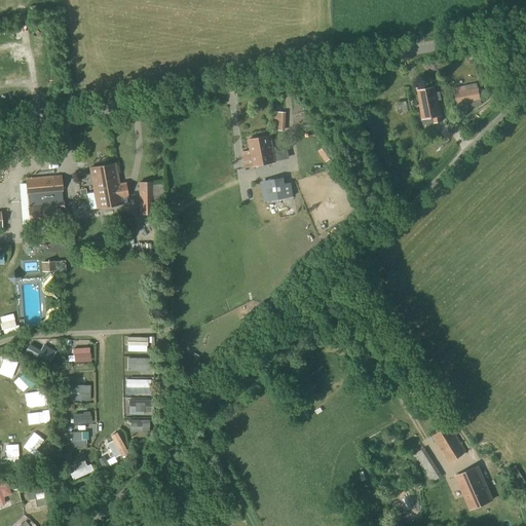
[(465,89),(464,85),(454,88),(457,105),(480,100),(478,87),(465,89)]
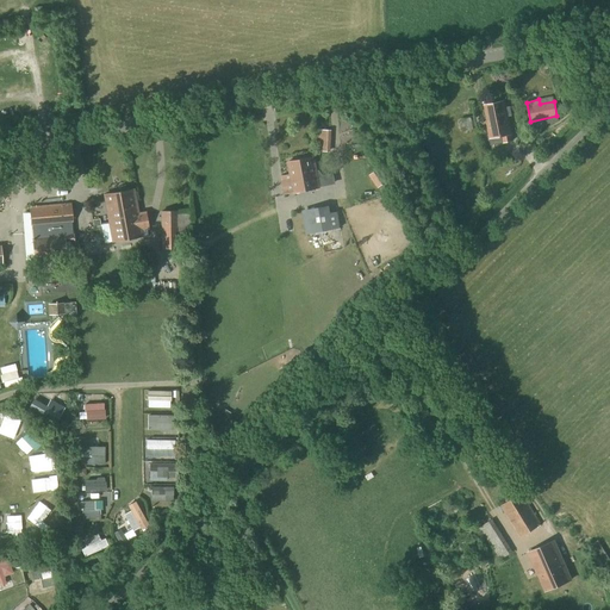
[(506,118),(503,101),(484,106),(487,123),(486,123),(490,139),(502,137),(503,143),(512,142),(508,118),(506,118)]
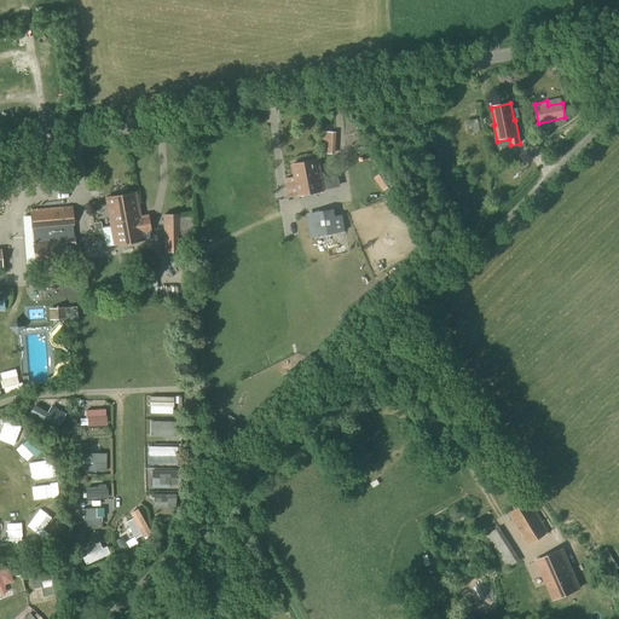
[(341,154),(341,132),(327,132),(327,154),(341,154)]
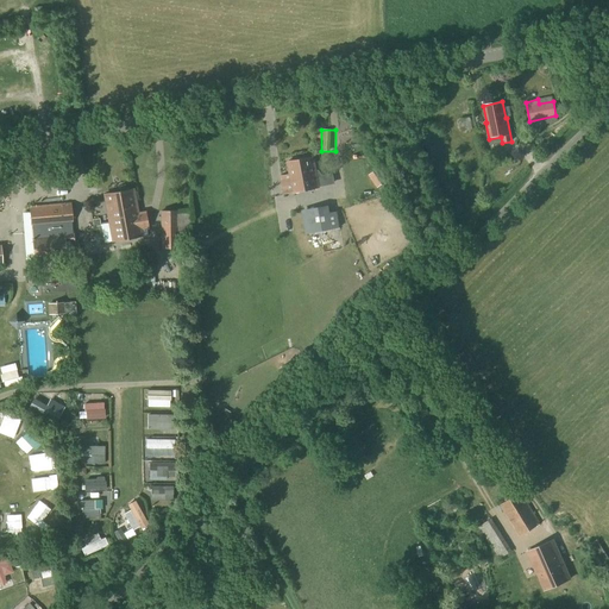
[(294,193),(319,188),(313,157),(288,162),(294,193)]
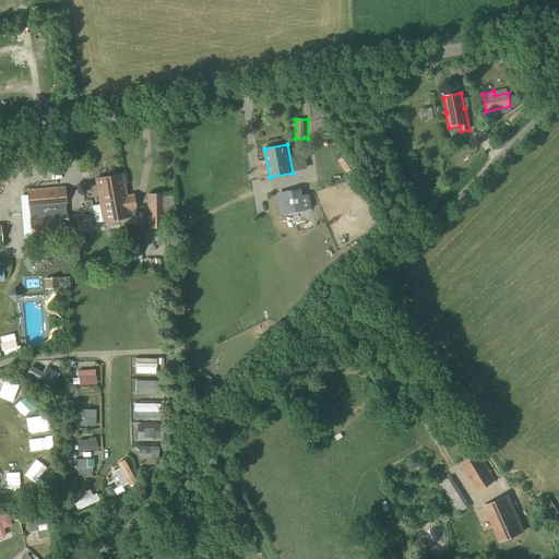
[(123,173),(94,178),(102,222),(131,217),(130,211),(137,210),(133,193),(127,194),(123,173)]
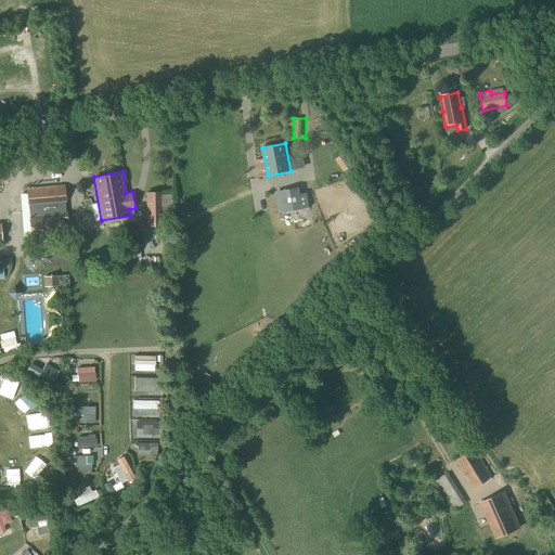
[(66,210),(64,186),(55,188),(27,190),(28,207),(29,206),(29,214),(28,214),(30,239),(60,236),(59,223),(67,223),(66,210)]
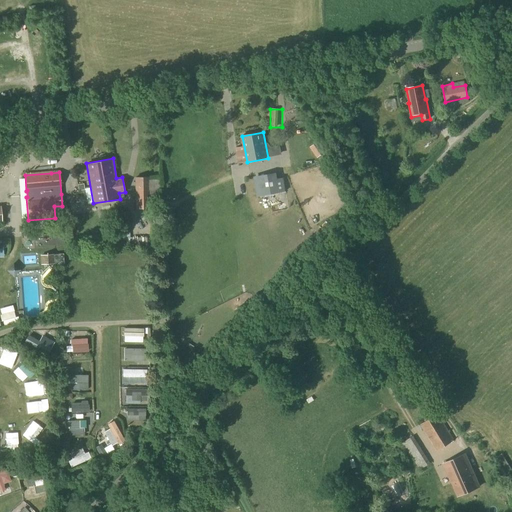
[(276,173),(257,176),(262,197),(280,193),(280,192),(277,179),(276,173)]
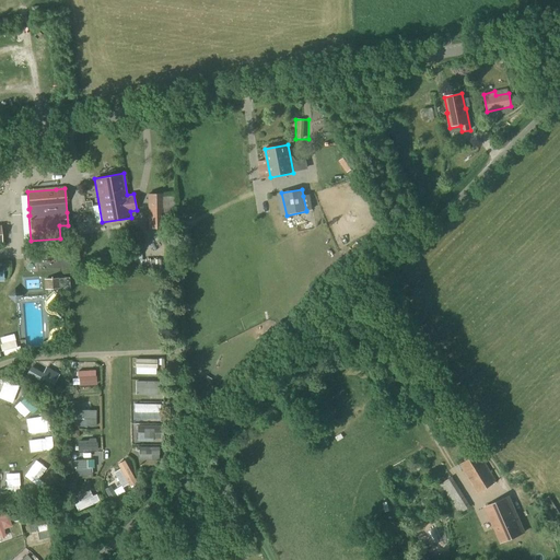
[(148,194),(148,221),(154,221),(154,228),(167,228),(167,224),(170,224),(170,207),(163,207),(163,196),(163,194),(148,194)]
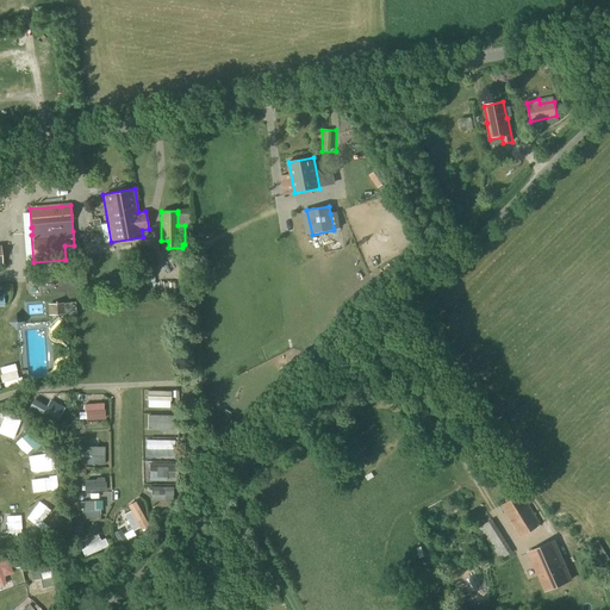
[(141,275),(130,277),(132,290),(143,288),(141,275)]
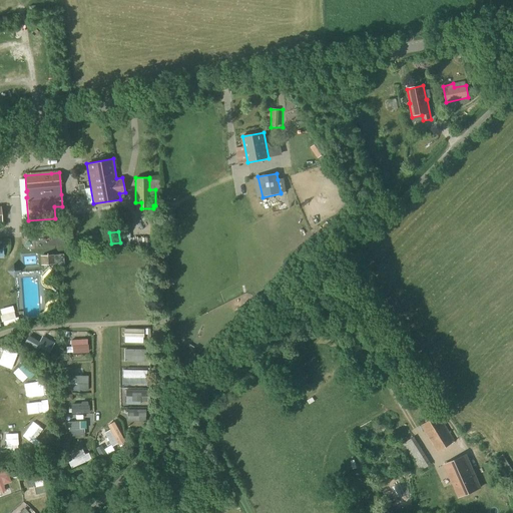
[(41,266),(54,265),(53,255),(40,257),(41,266)]
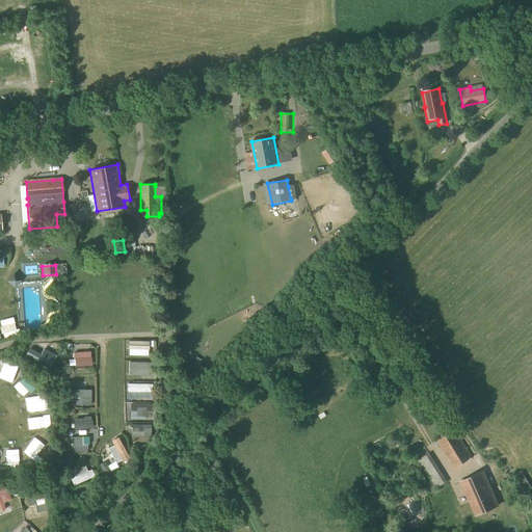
[(2,319),(4,337),(20,335),(18,317),(2,319)]
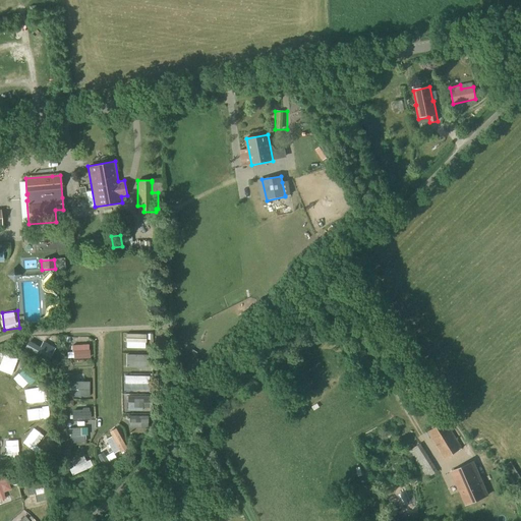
[(76,359),(91,358),(91,347),(76,348),(76,359)]
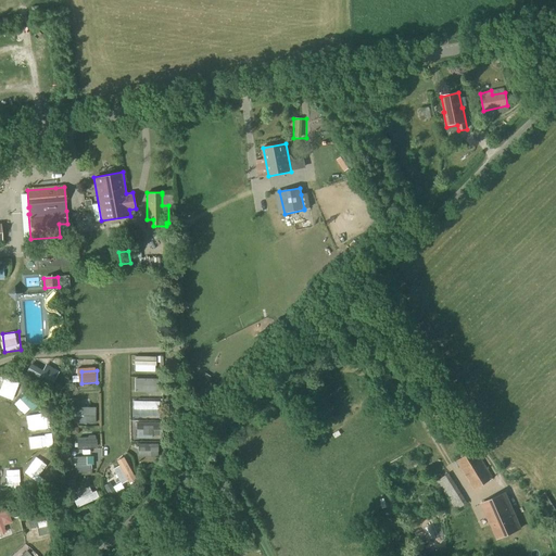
[(139,392),(164,391),(163,370),(138,371),(139,392)]
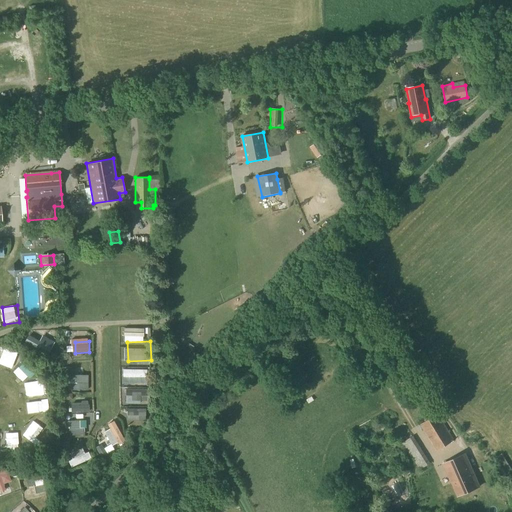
[(8,349),(6,354),(19,357),(20,351),(8,349)]
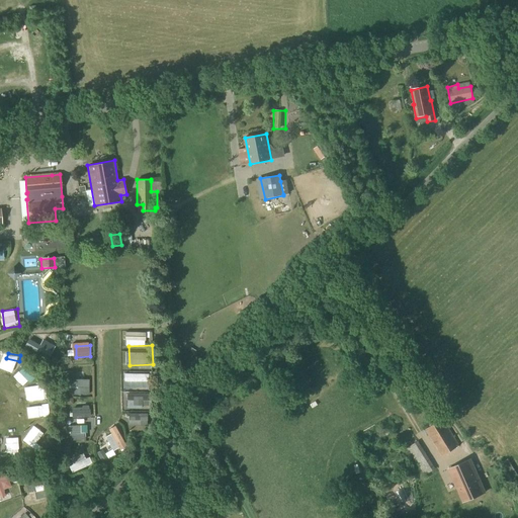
[(27,365),(26,374),(36,376),(38,367),(27,365)]
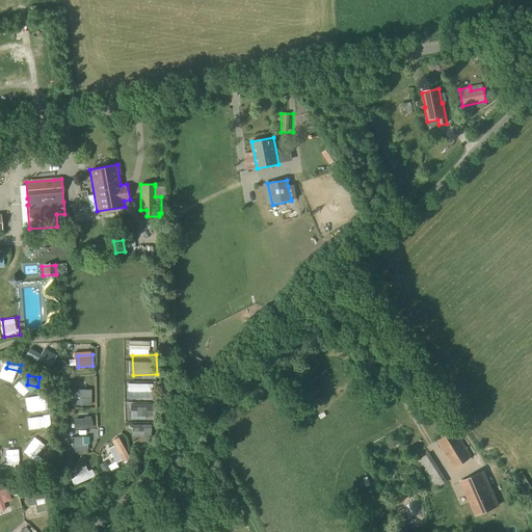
[(23,381),(19,388),(27,395),(32,389),(23,381)]
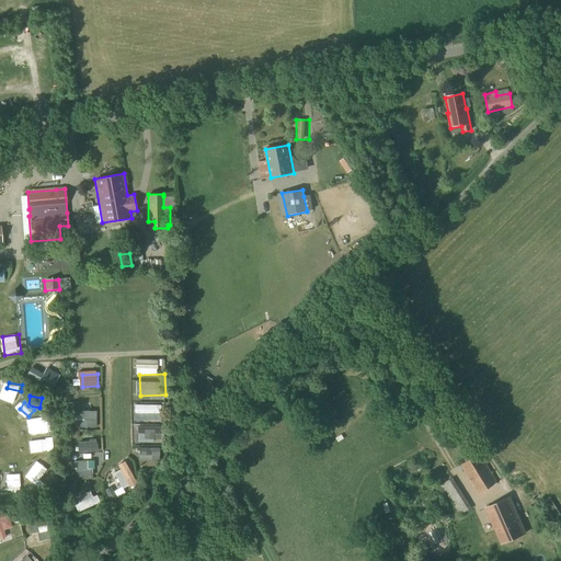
[(163,418),(163,404),(140,404),(140,418),(163,418)]
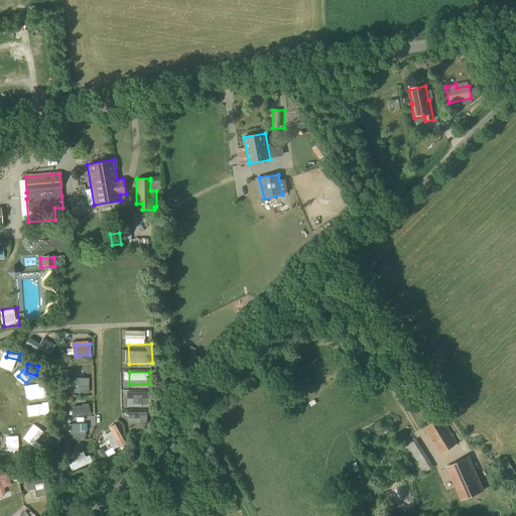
[(75,392),(91,392),(91,385),(90,385),(90,377),(75,377),(75,392)]
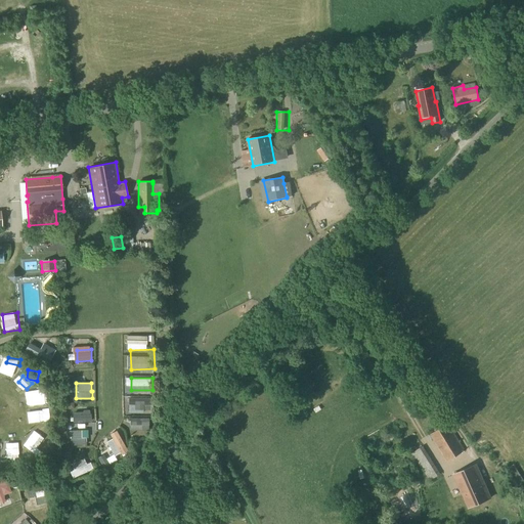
[(46,388),(27,390),(29,407),(48,404),(46,388)]
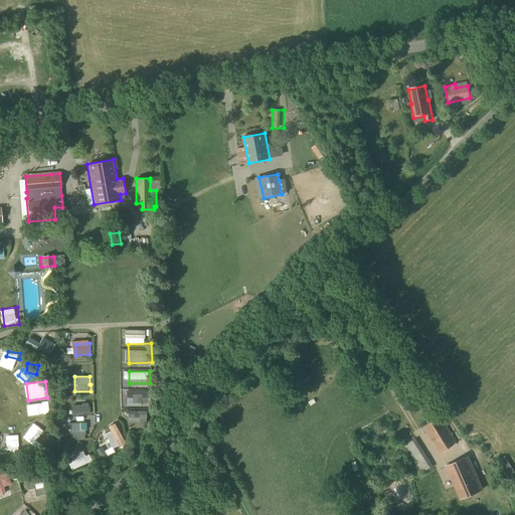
[(145,392),(144,385),(127,388),(128,395),(145,392)]
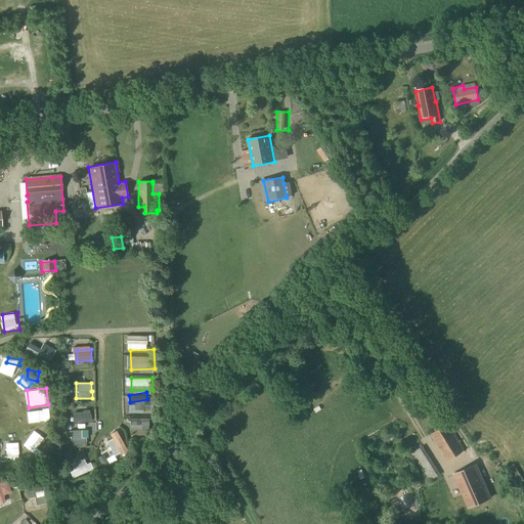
[(447,463),(466,451),(448,424),(430,435),(447,463)]
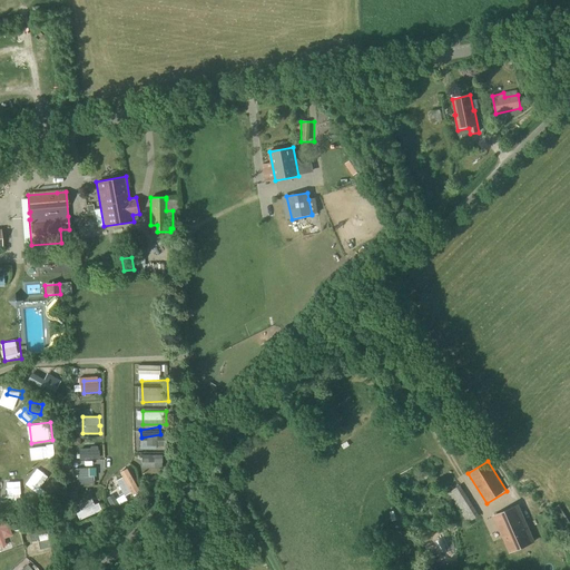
[(40,492),(51,477),(39,468),(28,483),(40,492)]
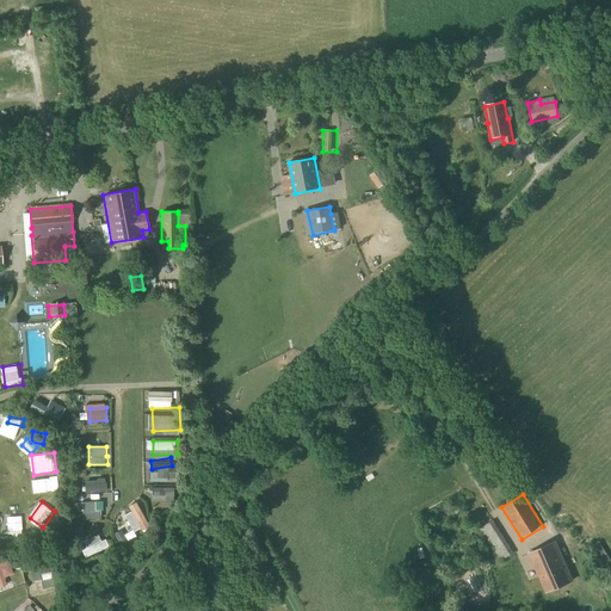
[(86,501),(86,514),(104,513),(104,507),(100,507),(99,501),(86,501)]
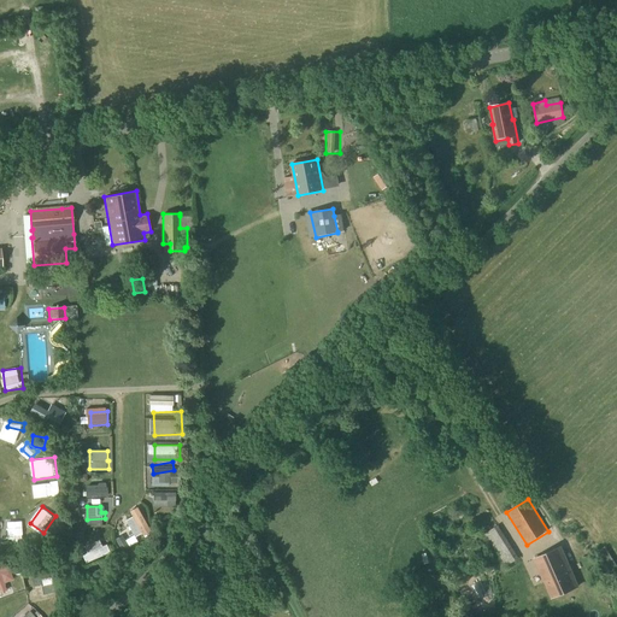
[(506,568),(518,559),(498,527),(485,534),(506,568)]
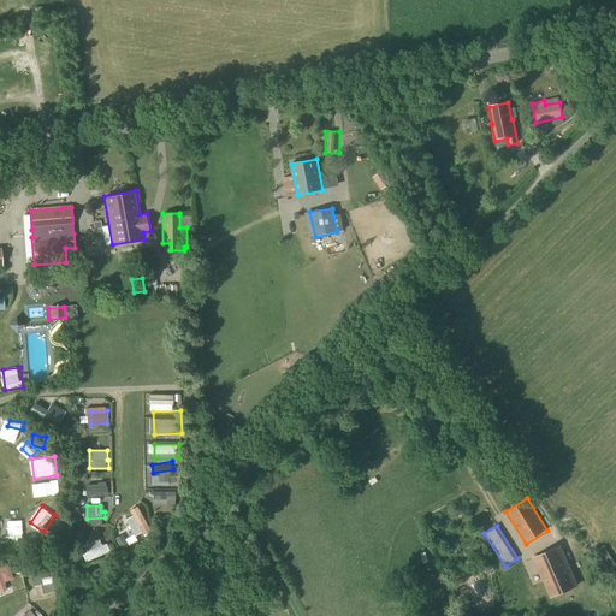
[(137,529),(123,537),(125,544),(141,537),(137,529)]
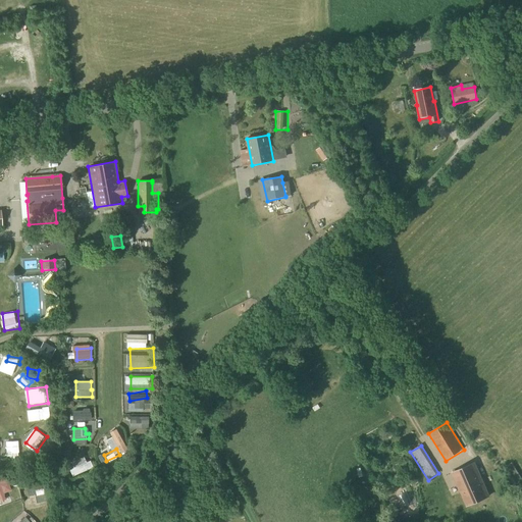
[(93,463),(73,467),(74,475),(94,471),(93,463)]
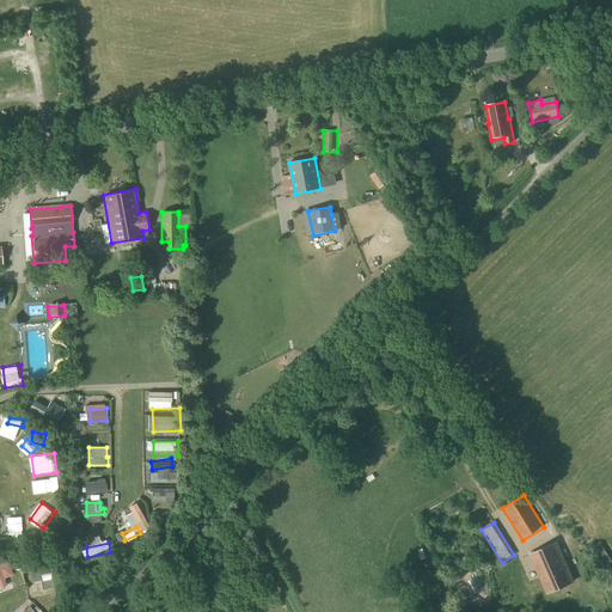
[(548,594),(573,583),(555,543),(530,555),(548,594)]
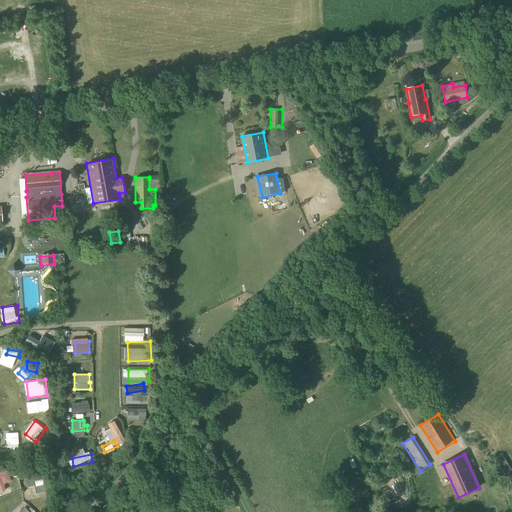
[(507,475),(511,471),(511,469),(502,454),(496,458),(507,475)]
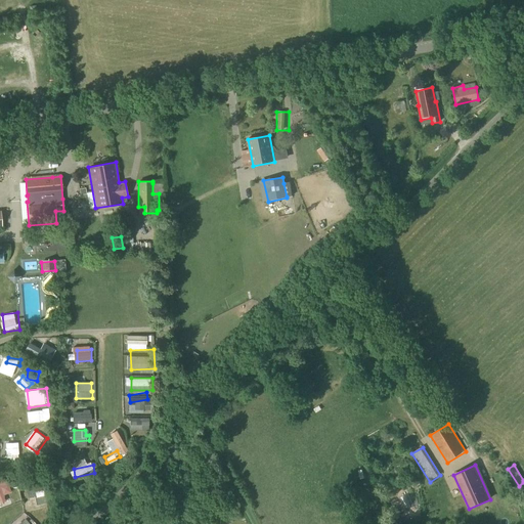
[(0,499),(2,505),(10,501),(7,495),(15,492),(9,478),(0,482),(0,499)]
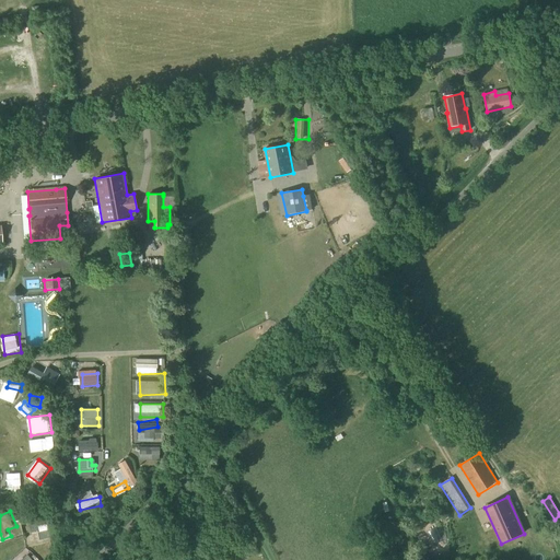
[(34,533),(56,528),(55,521),(33,526),(34,533)]
